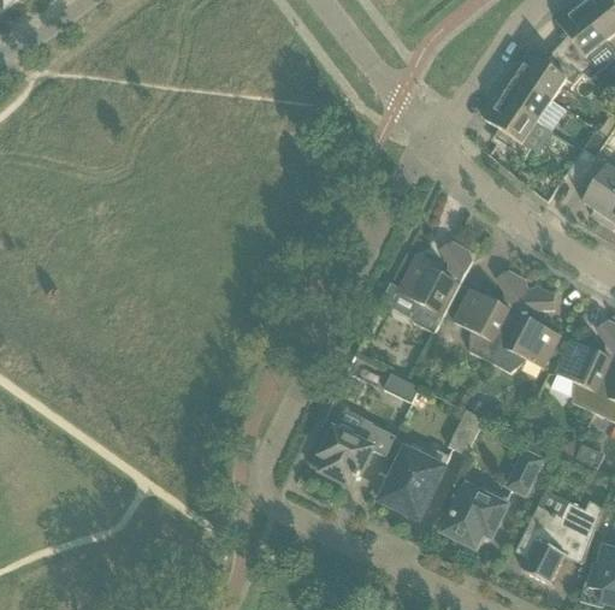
[(580,0),(577,3),(605,39),(614,30),(614,3),(613,5),(609,0),(580,0)]
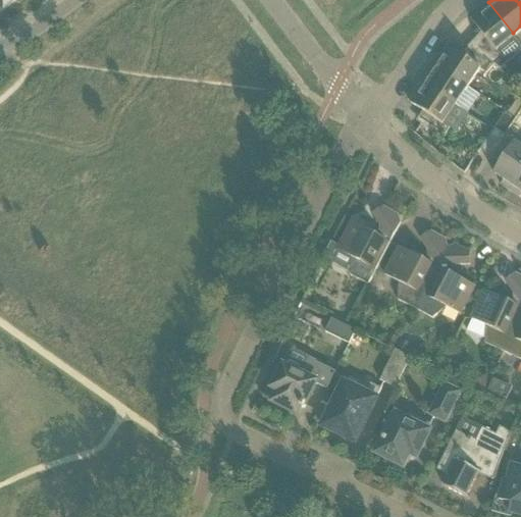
[(513,33),(488,2),(470,16),(483,33),(474,43),(493,61),(501,53),(496,47),(513,33)]
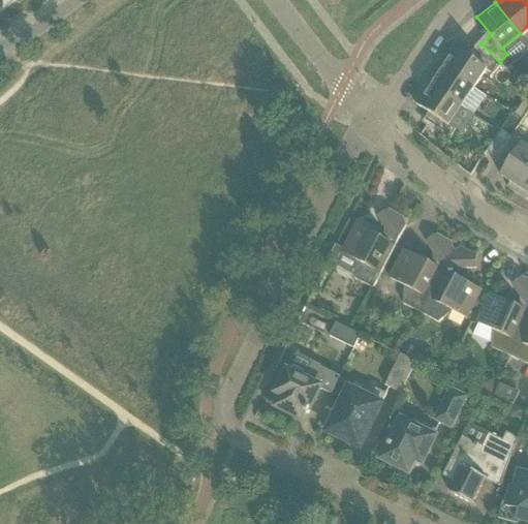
[(500,62),(480,43),(470,55),(453,43),(440,62),(473,85),(486,66),(492,70),(500,62)]
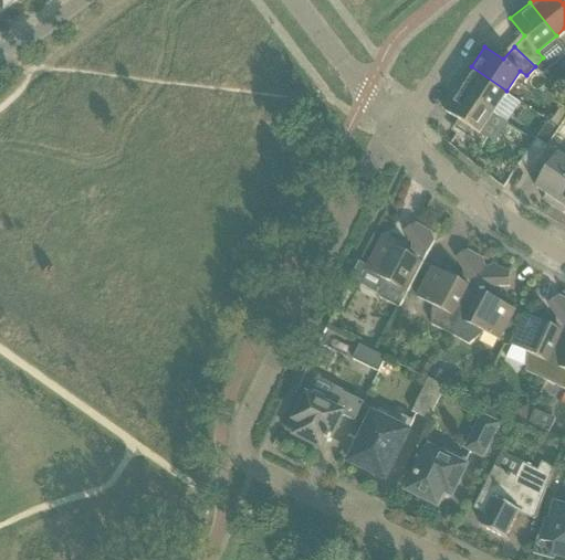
[(506,91),(471,66),(458,86),(493,111),(506,91)]
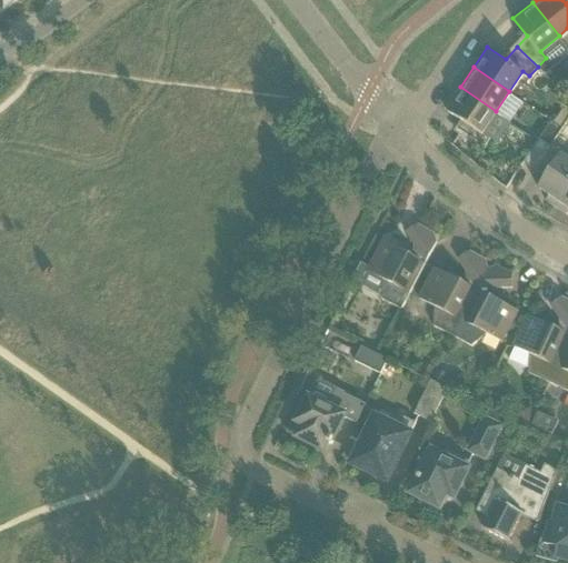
[(496,111),(460,87),(446,108),(465,120),(458,131),(481,147),(489,136),(482,130),(496,111)]
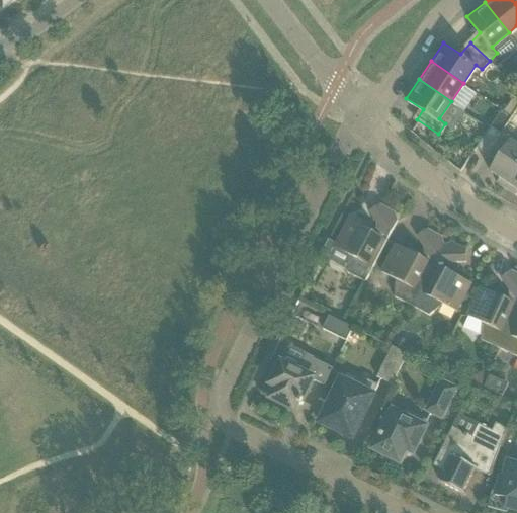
[(486,151),(501,130),(491,122),(487,127),(476,145),(486,151)]
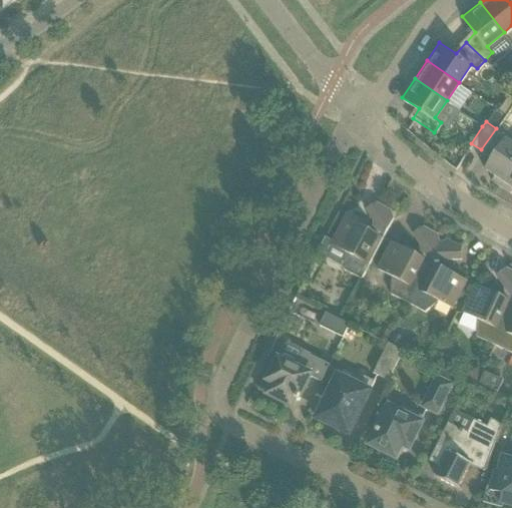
[(501,184),(511,166),(511,134),(498,125),(496,128),(481,149),(491,156),(484,166),(494,173),(491,177),(501,184)]
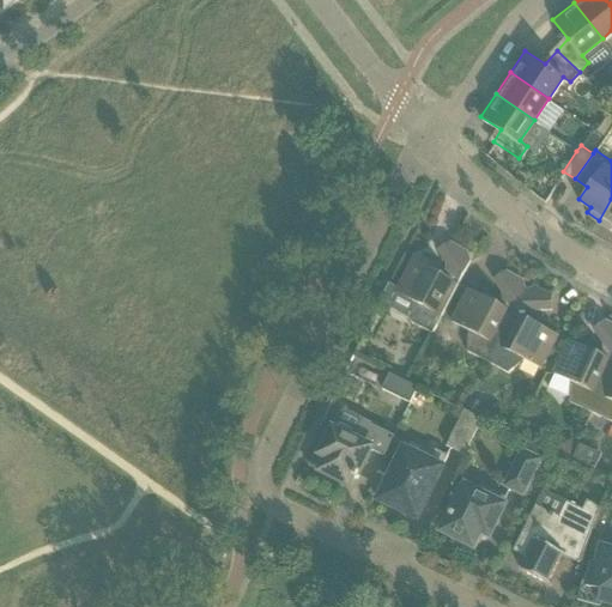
[(611,199),(599,220),(610,228),(611,223),(611,199)]
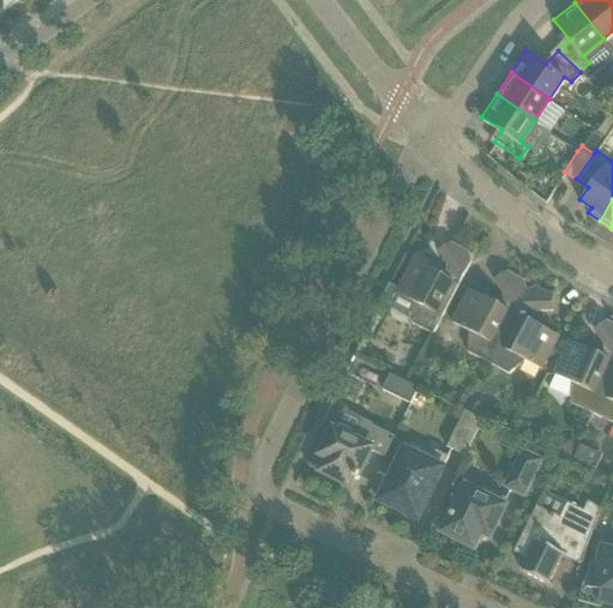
[(410,319),(432,330),(458,280),(470,257),(467,247),(451,239),(438,247),(450,265),(439,271),(413,258),(398,284),(396,289),(413,299),(410,319)]
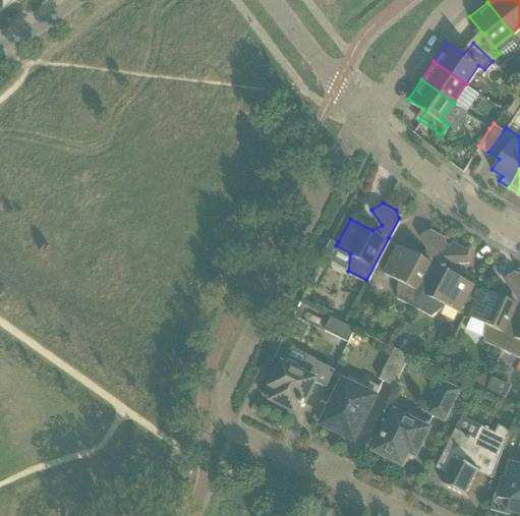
[(413,304),(446,241),(444,234),(429,227),(419,234),(428,249),(420,254),(397,242),(388,261),(383,271),(397,278),(396,295),(413,304)]
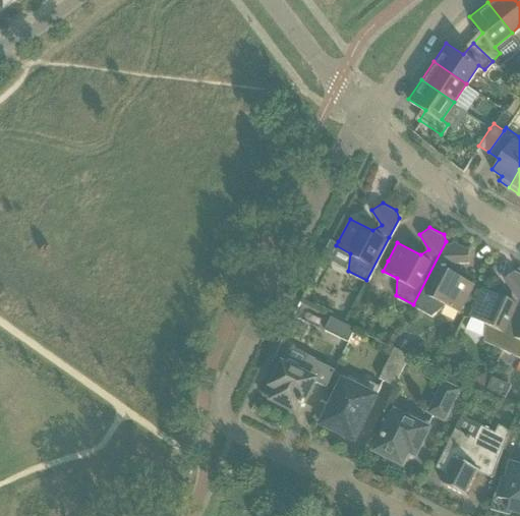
[(446,242),(446,241),(413,304),(431,313),(445,302),(459,309),(473,282),(451,271),(450,261),(468,260),(468,246),(454,239),(446,242)]
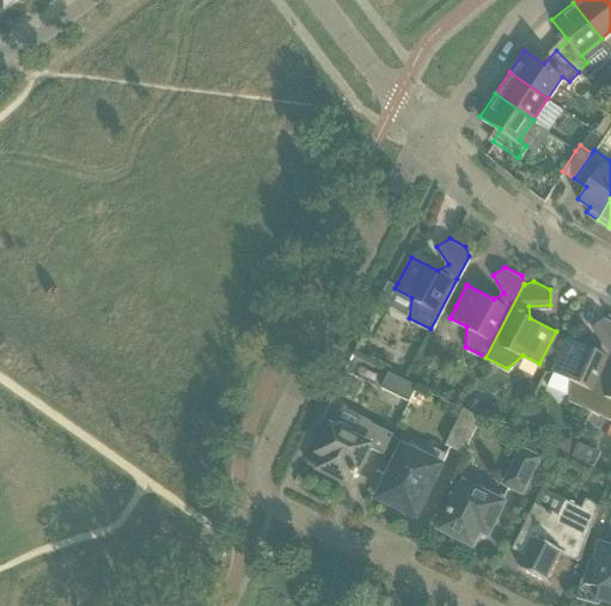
[(590,408),(610,360),(610,318),(604,316),(592,325),(604,342),(594,349),(567,336),(553,369),(569,378),(568,398),(590,408)]
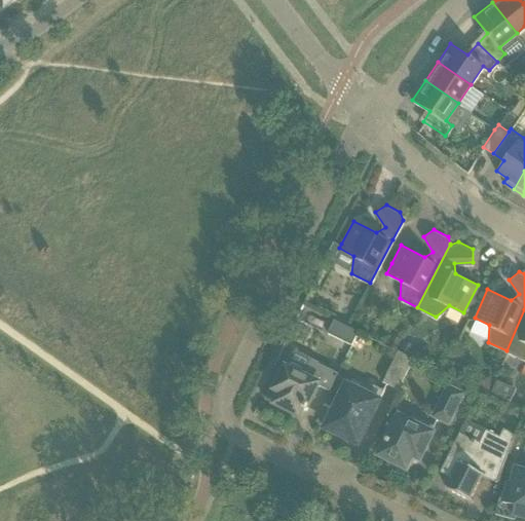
[(524,309),(507,350),(524,359),(524,309)]
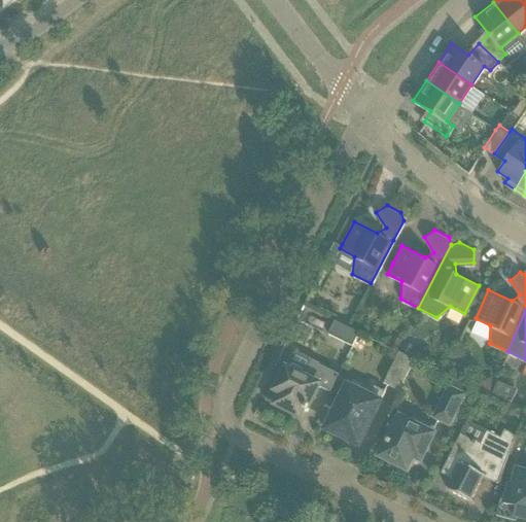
[(360,317),(356,326),(398,345),(408,324),(397,320),(392,332),(360,317)]
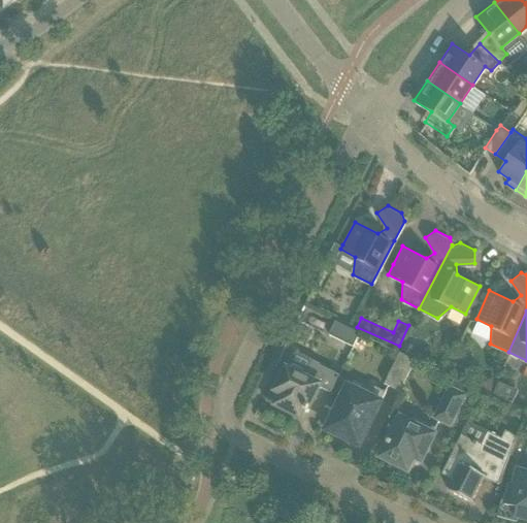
[(353,344),(359,330),(334,319),(328,332),(353,344)]
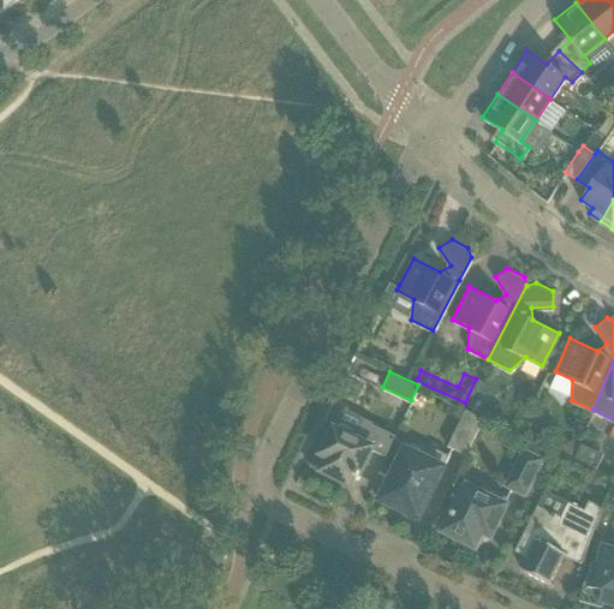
[(468,405),(483,412),(487,402),(472,395),(468,405)]
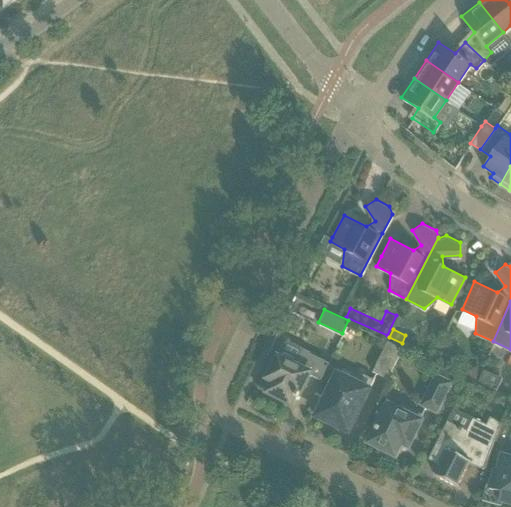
[(387,377),(402,346),(387,339),(372,370),(387,377)]
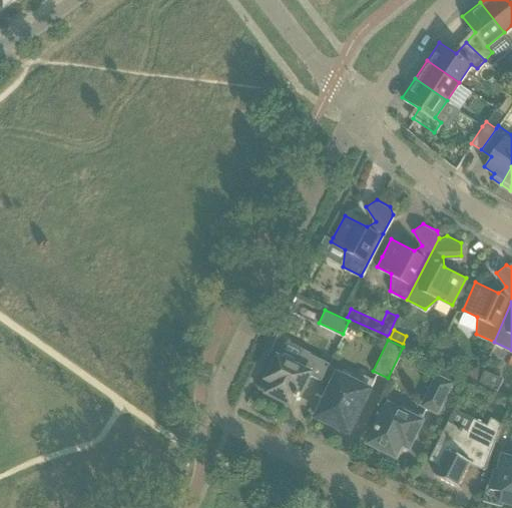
[(329,361),(301,348),(293,364),(278,356),(268,377),(265,375),(259,387),(291,403),(294,396),(298,398),(300,394),(308,377),(319,382),(329,361)]
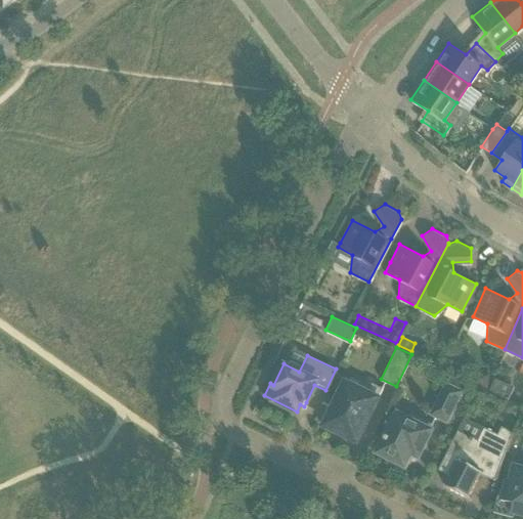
[(486,389),(492,375),(489,371),(481,377),(474,383),(486,389)]
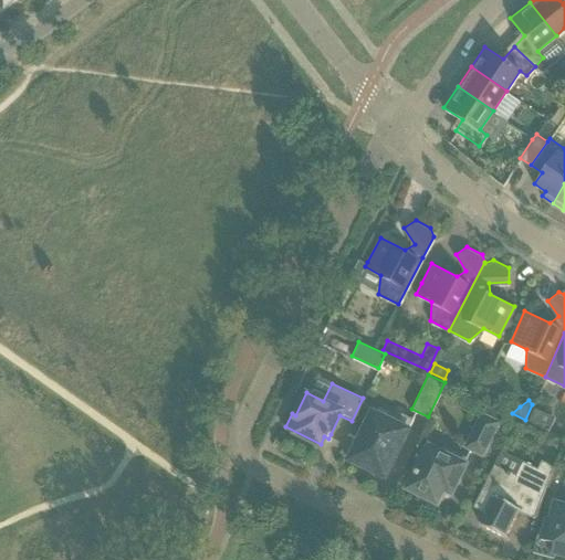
[(548,429),(554,414),(534,407),(529,420),(548,429)]
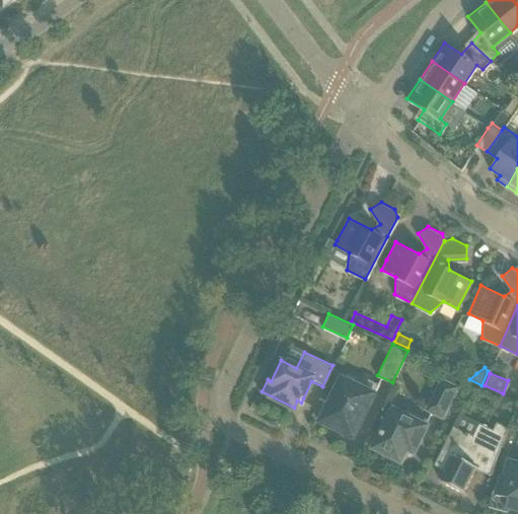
[(330,396),(319,420),(342,431),(352,436),(355,431),(378,382),(368,377),(363,387),(358,384),(355,390),(341,383),(334,397),(330,396)]
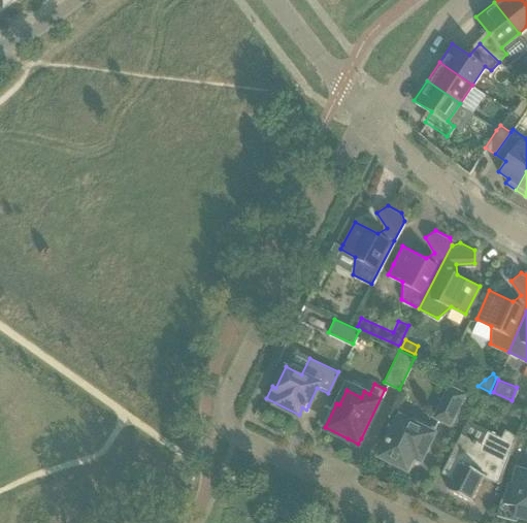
[(449,384),(433,416),(451,424),(466,393),(449,384)]
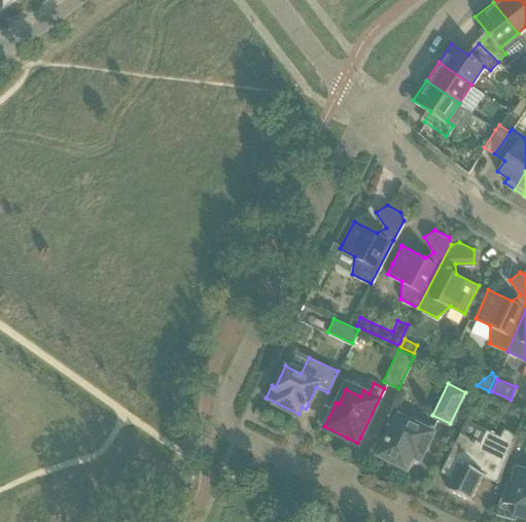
[(398,415),(389,436),(380,454),(389,458),(386,463),(399,470),(401,464),(406,466),(412,454),(419,457),(432,431),(431,431),(433,426),(414,417),(412,421),(398,415)]
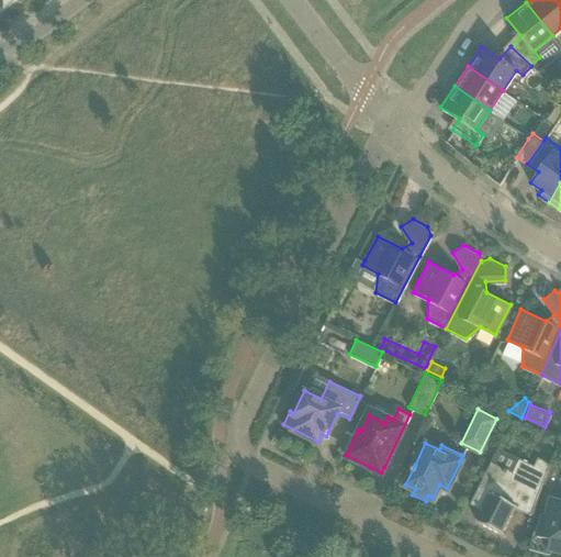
[(491,459),(470,502),(483,508),(478,519),(477,520),(502,532),(502,531),(524,487),(538,493),(549,461),(537,456),(534,464),(517,456),(511,470),(491,459)]
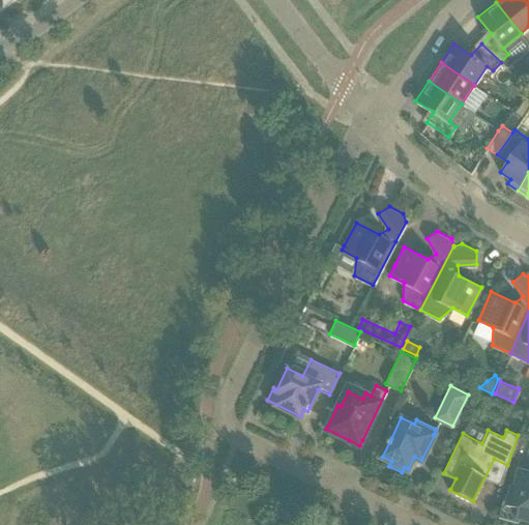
[(528,471),(519,469),(515,485),(511,484),(507,500),(503,499),(498,517),(519,522),(520,518),(528,520),(528,471)]
